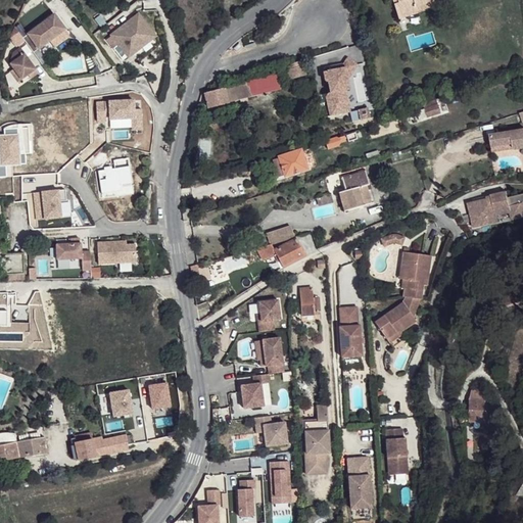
[(393,4),(397,16),(405,14),(406,17),(417,14),(416,8),(432,3),(433,7),(441,5),(439,0),(395,0),(397,3),(393,4)]
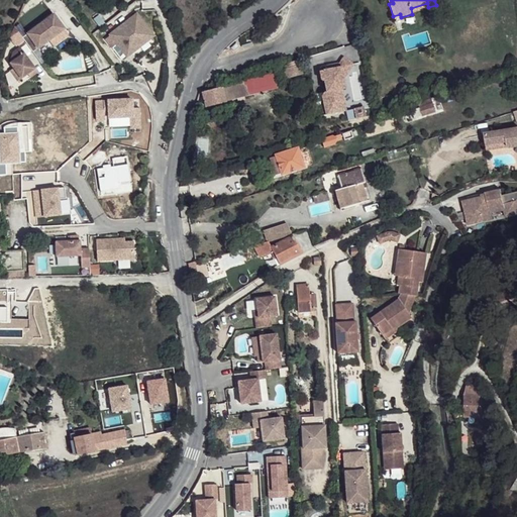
[(411,8),(412,14),(428,9),(428,7),(427,3),(411,8)]
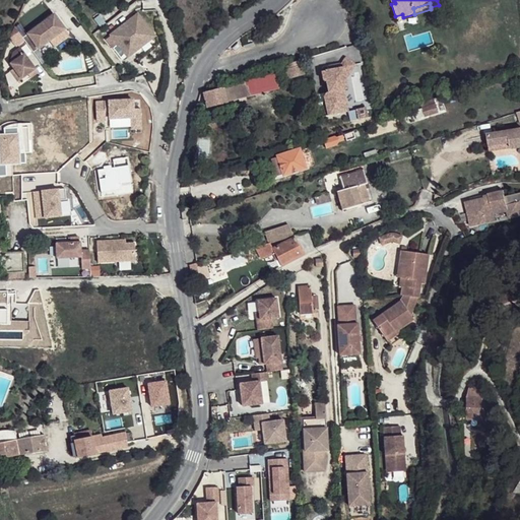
[(22,38),(33,52),(50,40),(63,29),(64,28),(54,14),(22,38)]
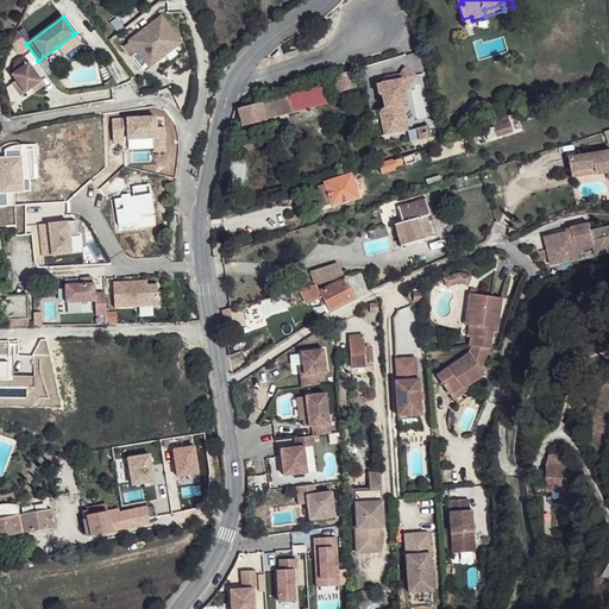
[(180,42),(162,18),(124,45),(143,70),(180,42)]
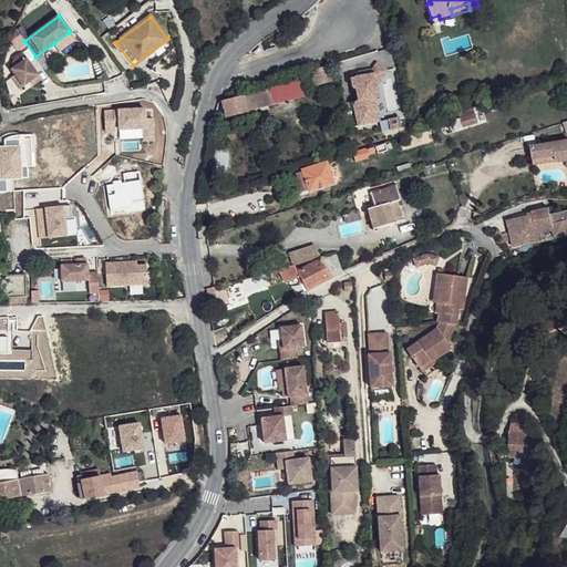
[(14,29),(9,43),(12,48),(23,40),(14,29)]
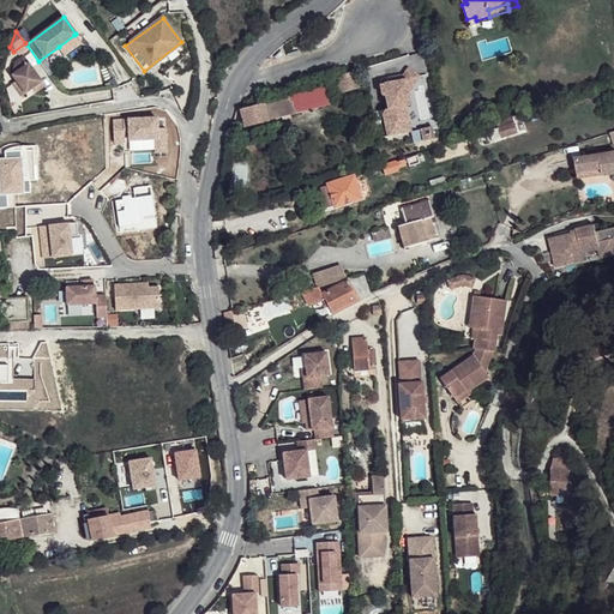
[(59,47),(65,54),(80,42),(74,35),(59,47)]
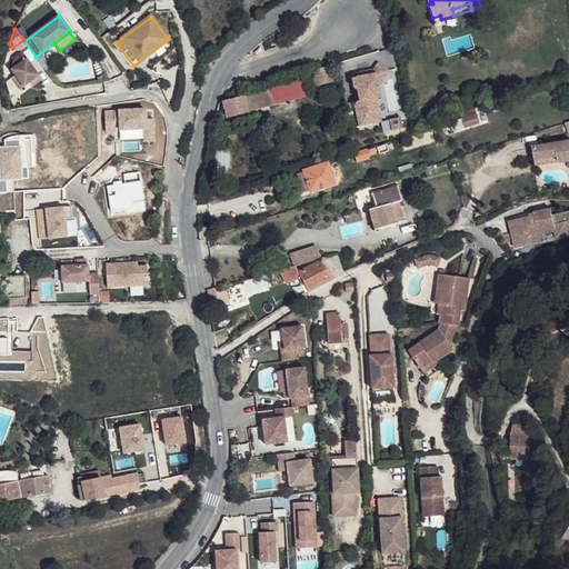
[(42,80),(21,52),(13,58),(10,69),(15,75),(11,78),(19,89),(30,81),(33,86),(42,80)]
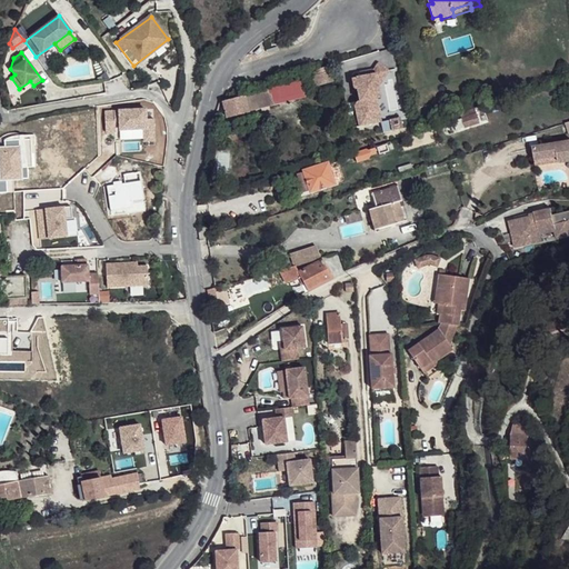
[(377,83),(377,86),(387,70),(377,63),(368,75),(369,75),(371,85),(377,83)]
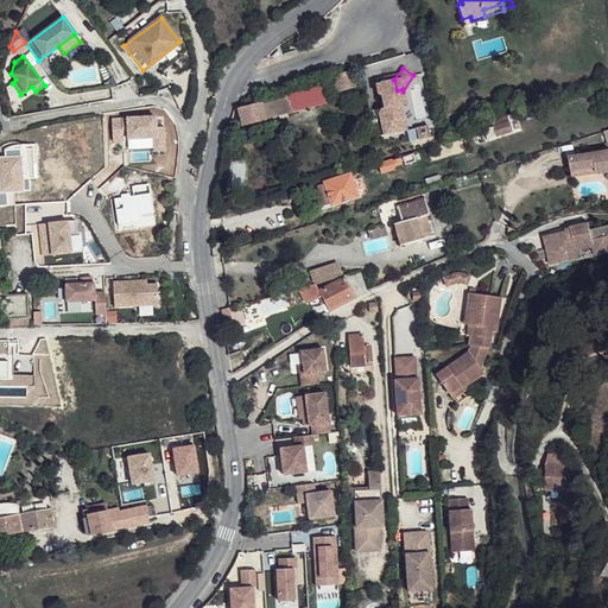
[(356,86),(353,75),(335,81),(337,92),(356,86)]
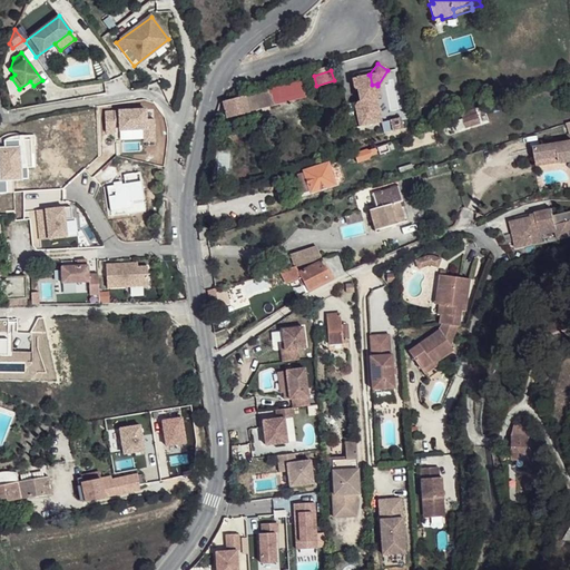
[(369,75),(352,79),(355,90),(357,89),(360,101),(354,102),(360,127),(382,123),(376,98),(380,97),(377,86),(377,84),(372,85),(370,75),(369,75)]
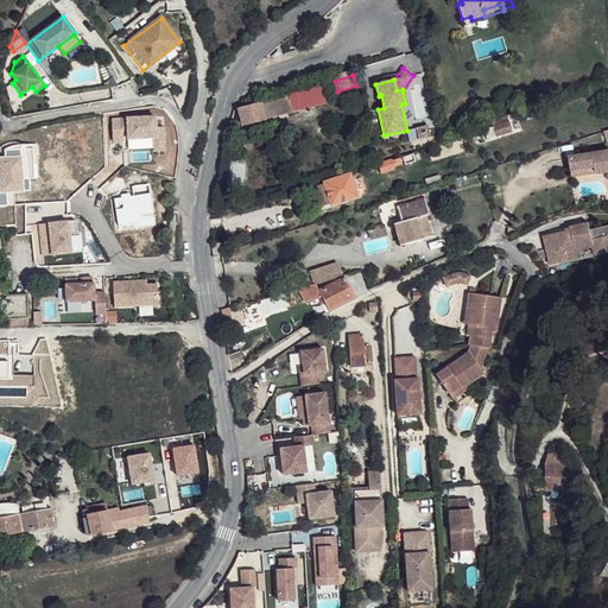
[(270,102),(273,111),(290,106),(291,109),(327,99),(322,81),(268,99),(270,102)]
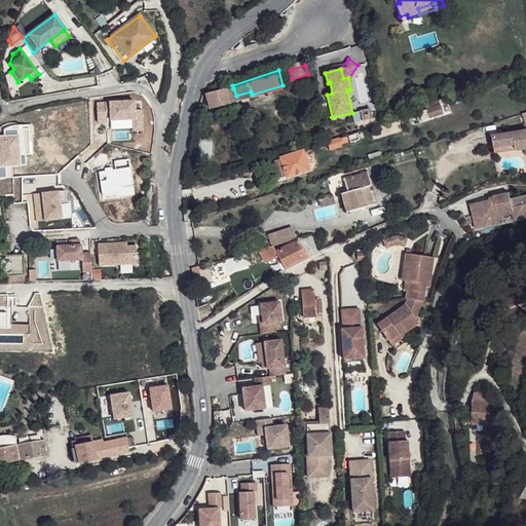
[(225,87),(229,99),(236,97),(236,96),(233,88),(232,85),(225,87)]
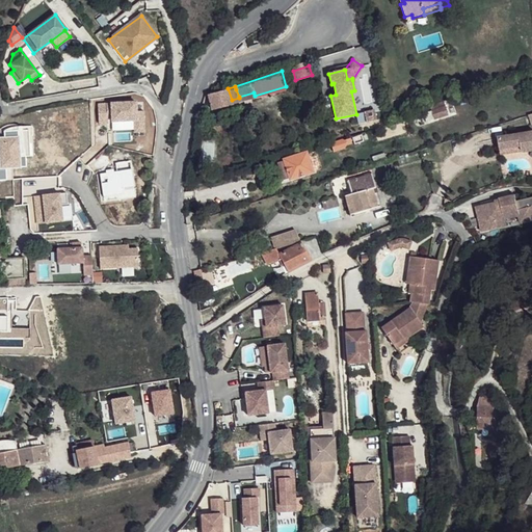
[(207,95),(211,108),(233,103),(232,100),(228,88),(207,95)]
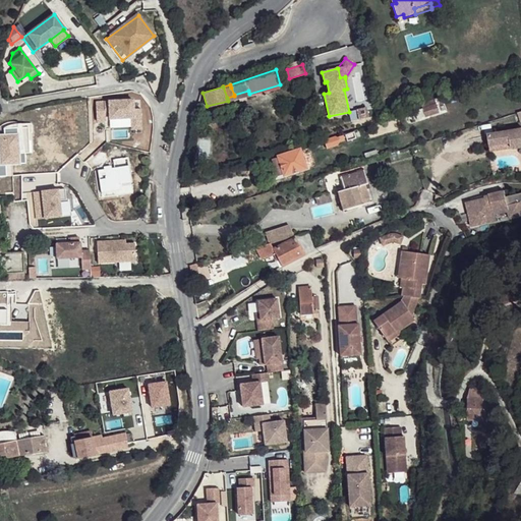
[(433,98),(419,102),(421,108),(423,116),(423,117),(438,112),(433,98)]
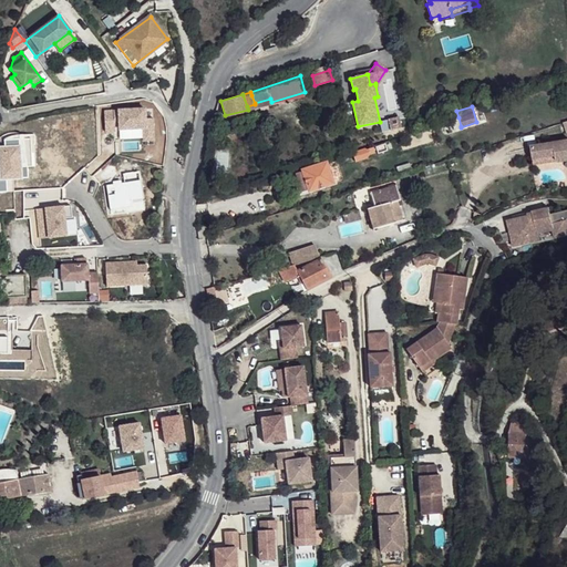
[(146,110),(105,111),(105,135),(143,134),(144,142),(156,141),(155,120),(146,120),(146,110)]
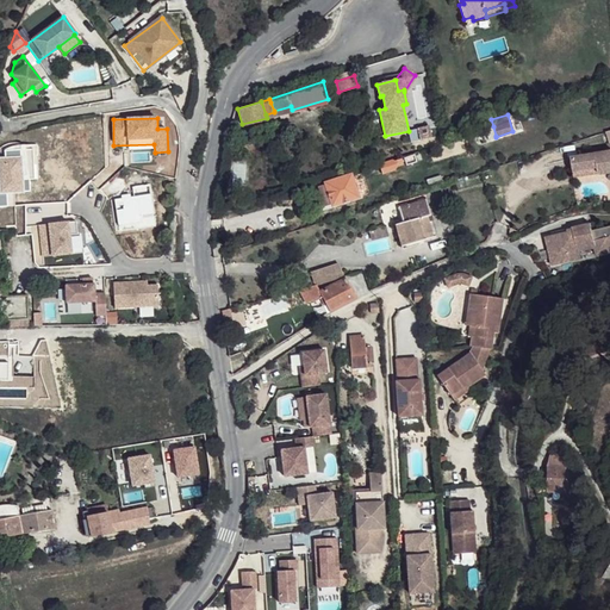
[(429,126),(417,129),(419,141),(431,137),(429,126)]
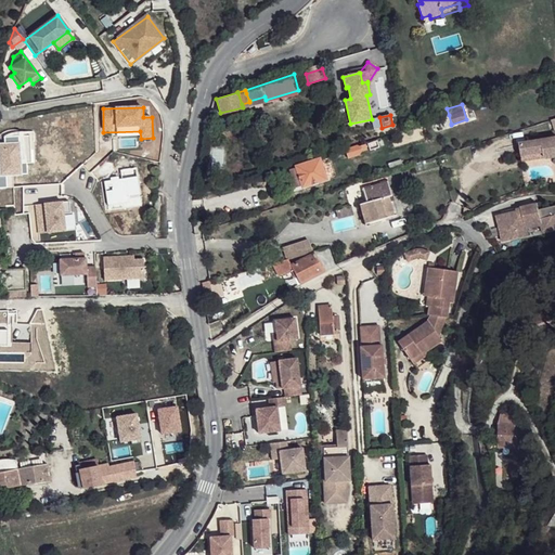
[(449,115),(441,117),(443,126),(451,124),(449,115)]
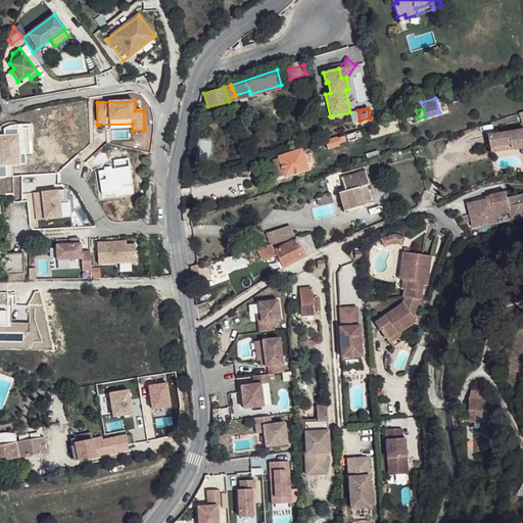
[(34,126),(17,126),(17,131),(5,132),(5,140),(0,139),(0,176),(12,177),(12,167),(26,165),(25,153),(34,153),(34,126)]
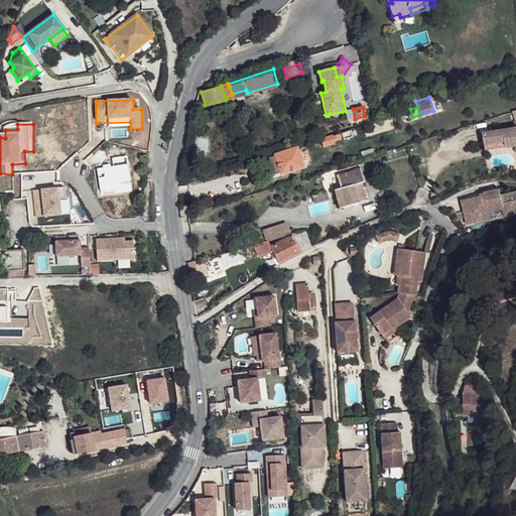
[(515,128),(482,134),(484,150),(506,146),(506,148),(515,146),(515,128)]
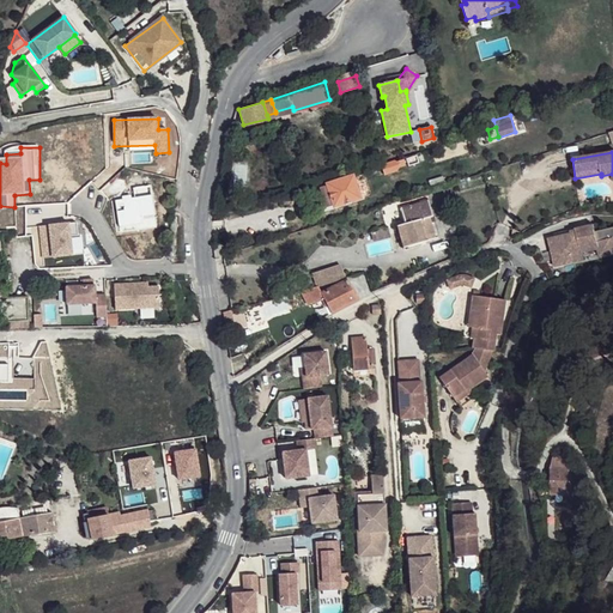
[(360,196),(353,175),(327,183),(327,186),(331,195),(333,205),(360,196)]
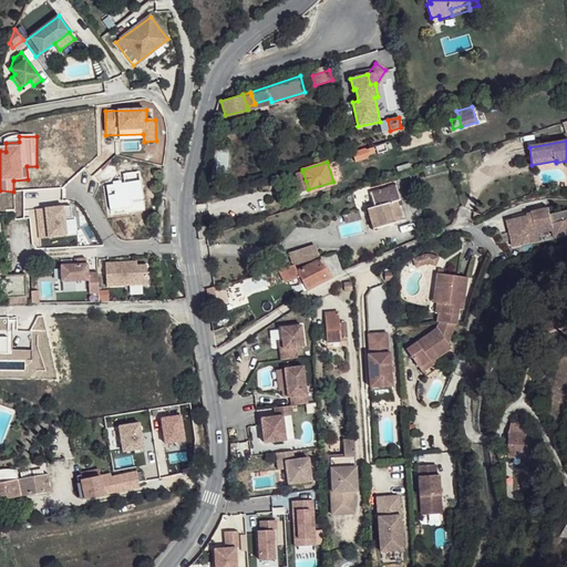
[(295,173),(297,183),(306,181),(302,172),(295,173)]
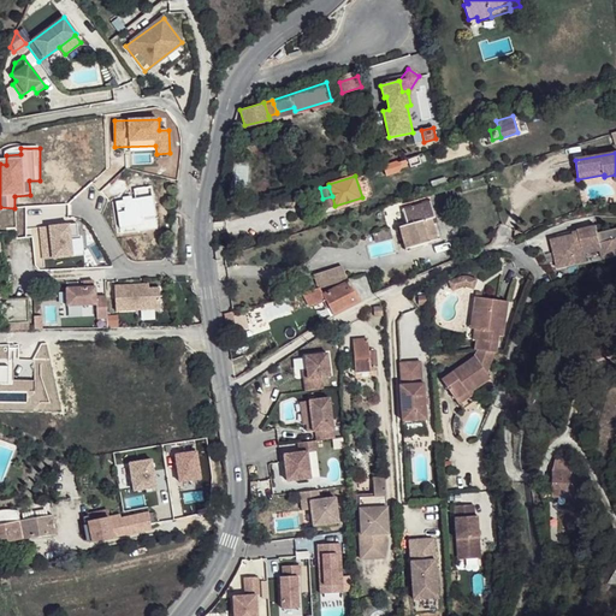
[(335,206),(332,196),(323,199),(326,208),(335,206)]
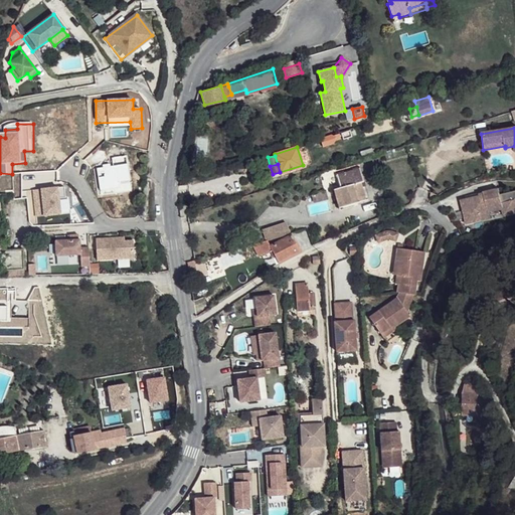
[(332,188),(337,207),(367,199),(359,166),(336,172),(339,187),(332,188)]
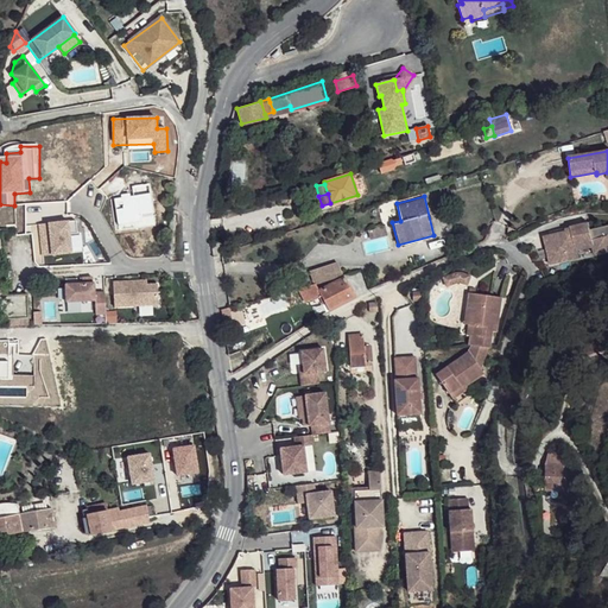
[(545,238),(551,264),(567,260),(564,253),(576,251),(593,247),(594,254),(607,249),(607,226),(590,230),(589,223),(570,227),(571,232),(545,238)]
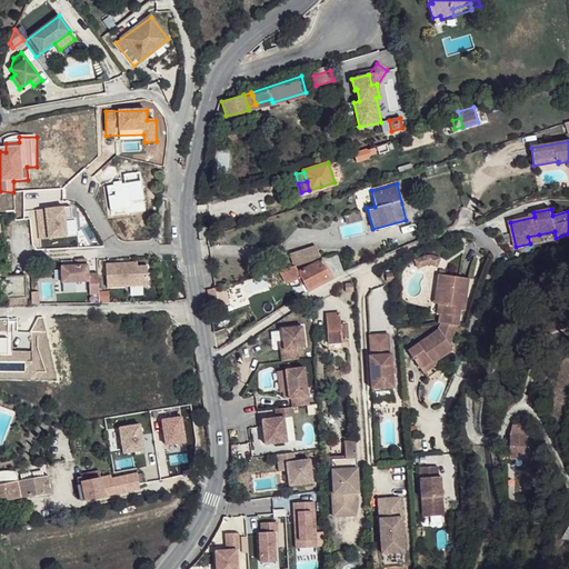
[(63,210),(36,211),(39,241),(49,240),(50,245),(68,243),(63,210)]
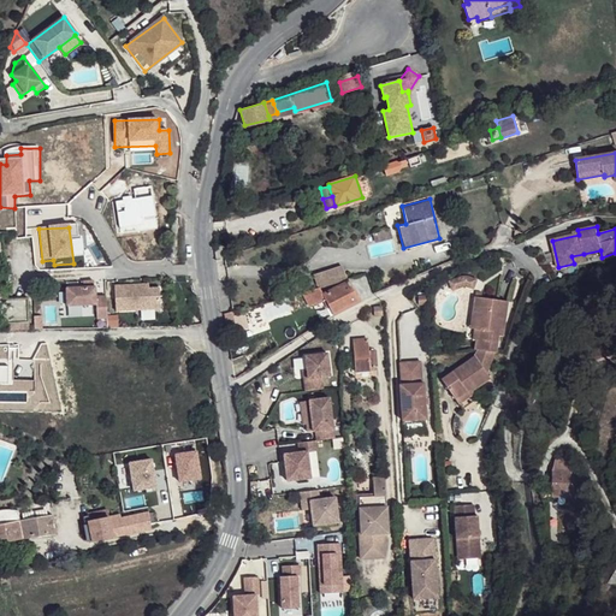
[(373,234),(375,241),(390,237),(389,230),(373,234)]
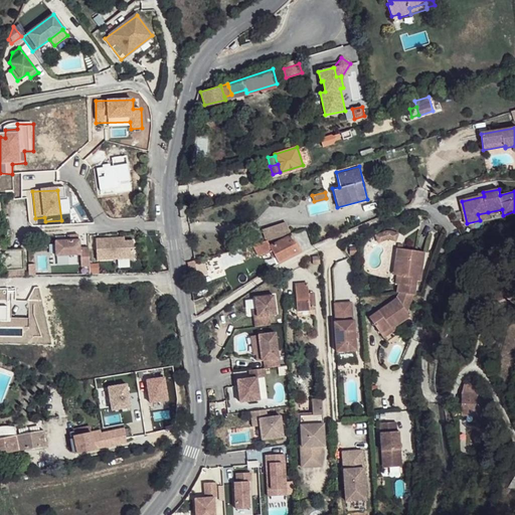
[(478,214),(480,220),(490,218),(488,212),(478,214)]
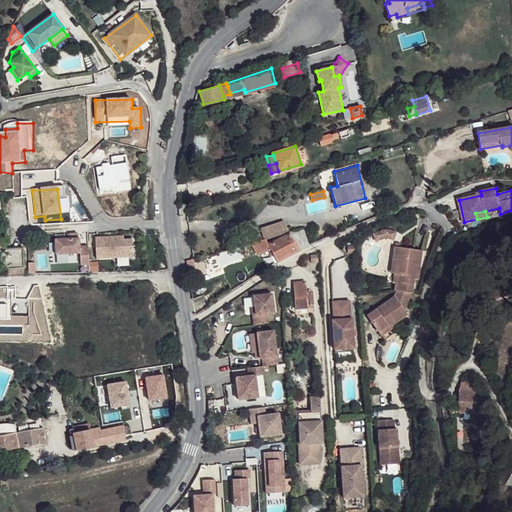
[(265,239),(274,236),(287,233),(284,222),(261,228),(264,239),(265,239)]
